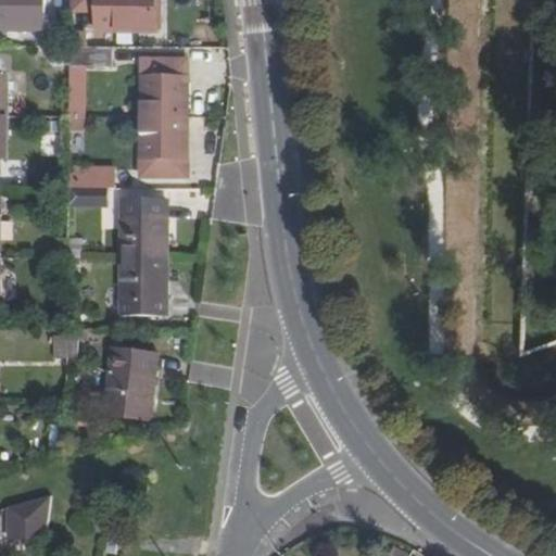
[(43,0),(0,0),(0,21),(4,22),(4,32),(43,32),(43,0)]
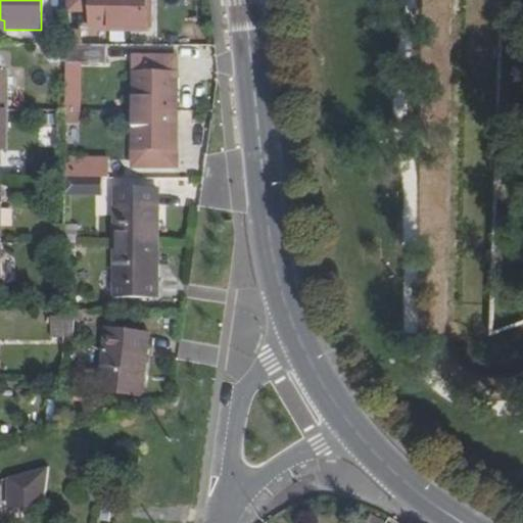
[(93,0),(93,31),(146,31),(151,28),(151,14),(146,14),(145,0),(93,0)]
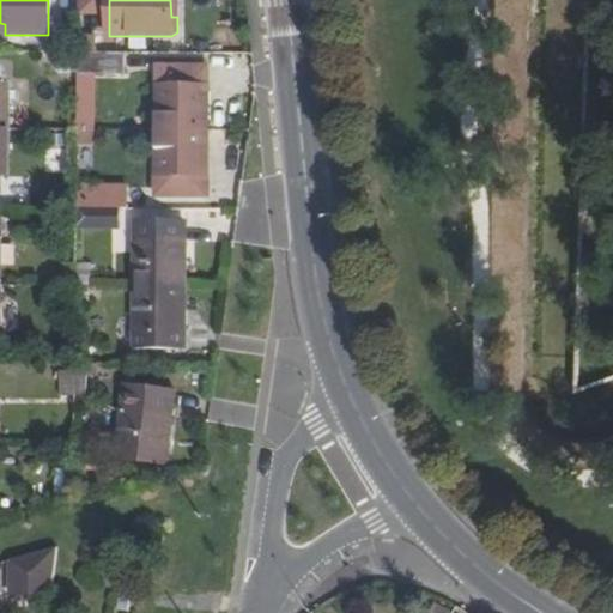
[(93,50),(80,50),(79,132),(91,132),(92,71),(93,50)]
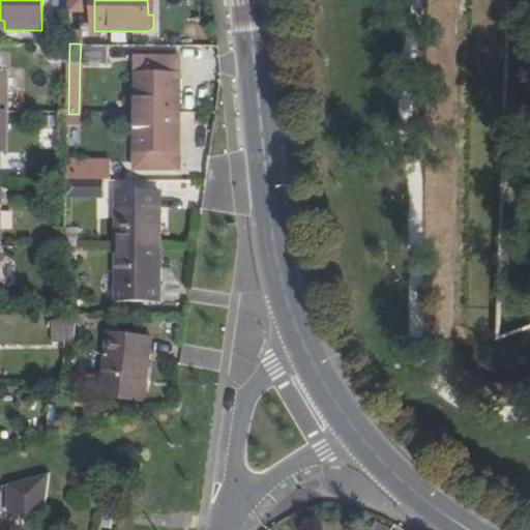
[(81,43),(80,61),(109,62),(109,43),(81,43)]
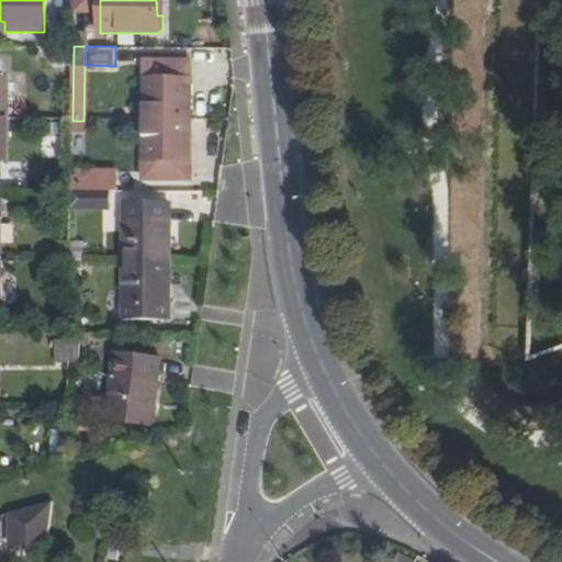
[(145,64),(144,122),(190,122),(190,80),(189,80),(190,64),(145,64)]
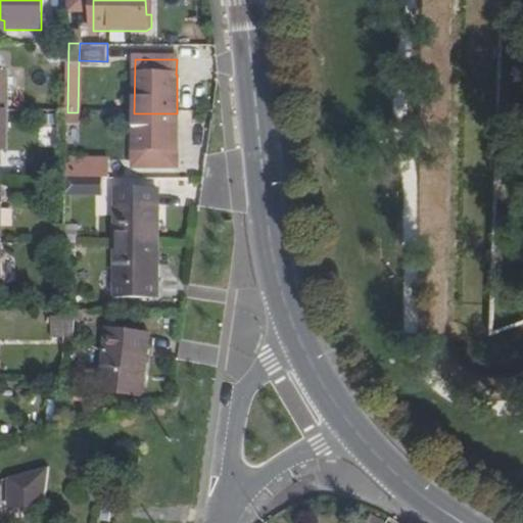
[(78,112),(67,112),(67,123),(78,123),(78,112)]
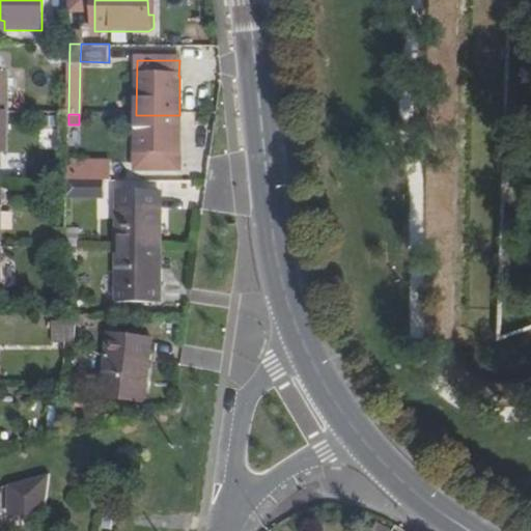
[(178,169),(179,115),(136,115),(136,154),(145,154),(145,169),(178,169)]
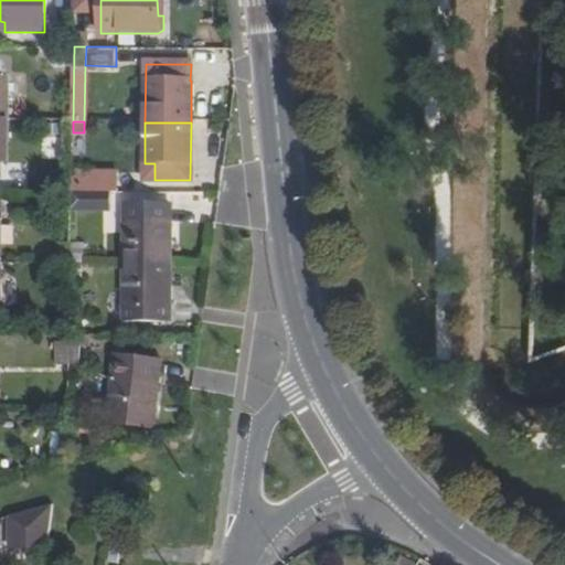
[(144,180),(155,180),(155,163),(145,163),(144,180)]
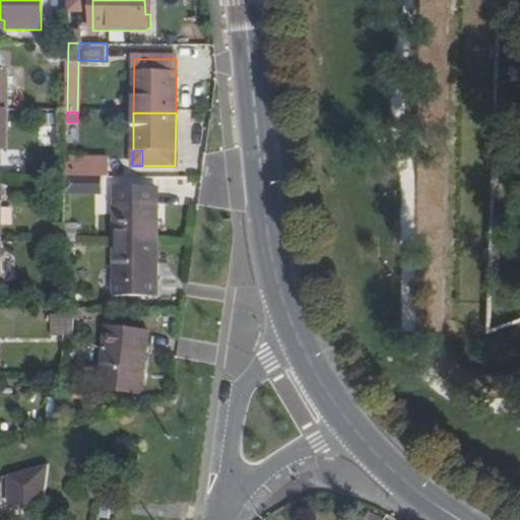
[(106,160),(67,159),(66,178),(99,178),(106,178),(106,160)]
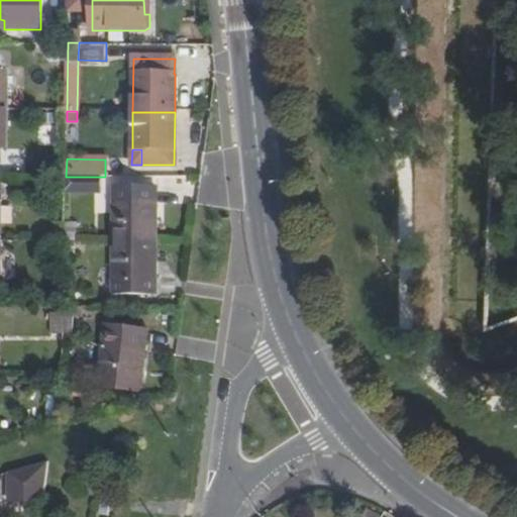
[(98,177),(66,177),(66,193),(98,193),(98,177)]
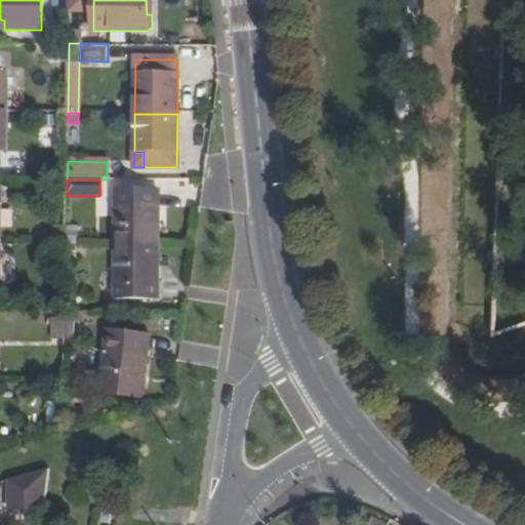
[(116,210),(116,246),(157,246),(157,193),(129,193),(128,209),(116,210)]
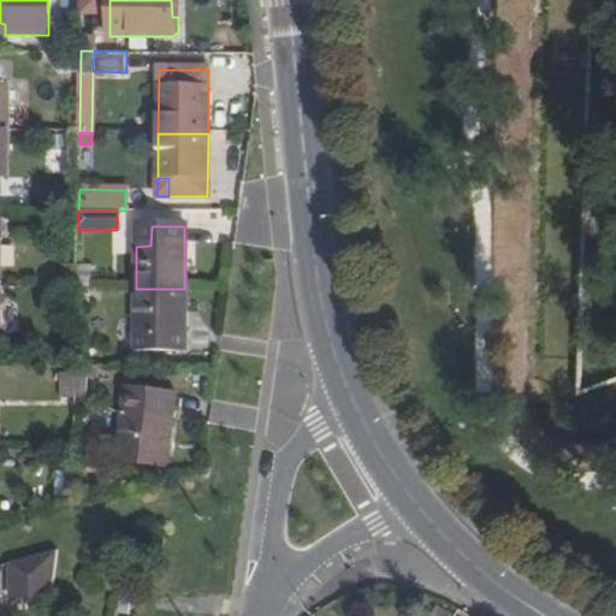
[(150,246),(152,226),(136,226),(136,247),(150,246)]
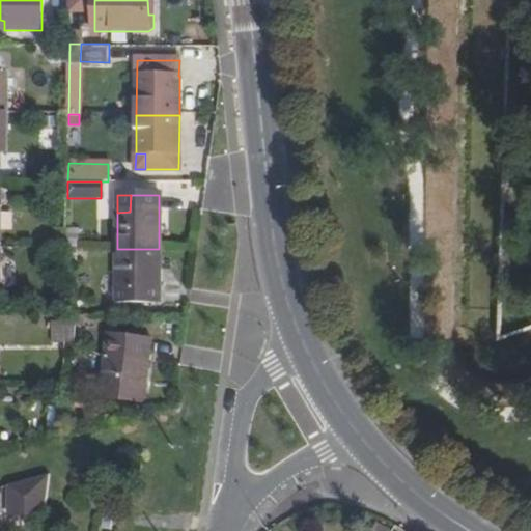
[(66,249),(66,229),(55,229),(55,248),(66,249)]
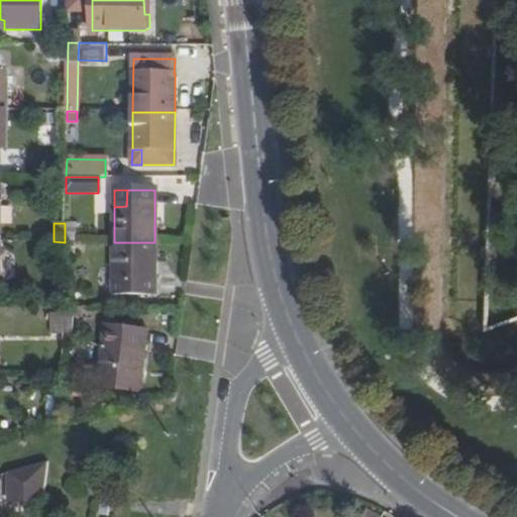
[(77,223),(65,223),(65,242),(77,242),(77,223)]
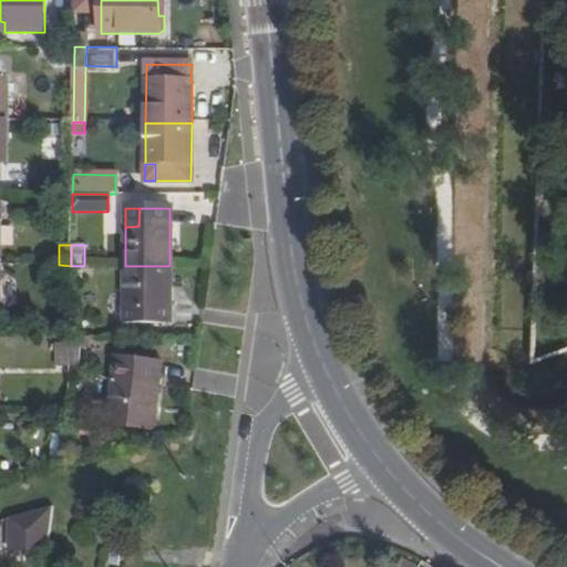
[(169,307),(169,266),(125,266),(125,303),(126,303),(126,323),(163,323),(163,307),(169,307)]
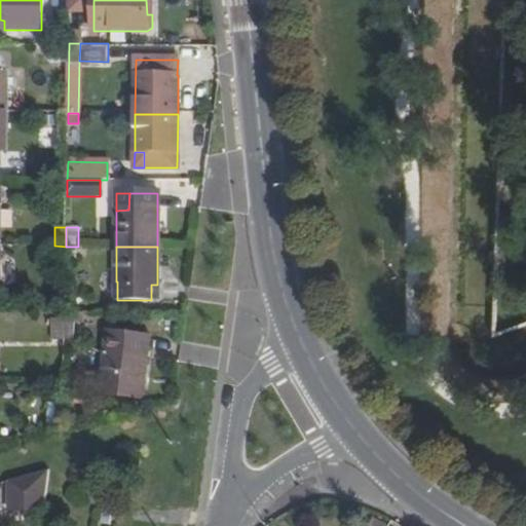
[(82,333),(82,314),(65,314),(65,318),(65,333),(82,333)]
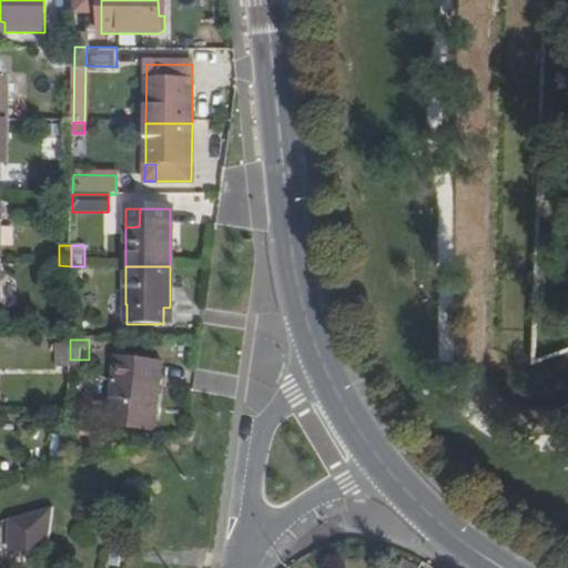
[(70,367),(70,359),(70,344),(58,344),(58,367),(70,367)]
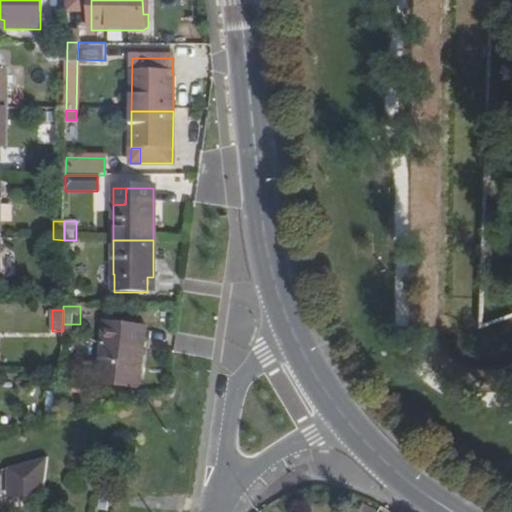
[(146,327),(106,322),(99,383),(138,388),(146,327)]
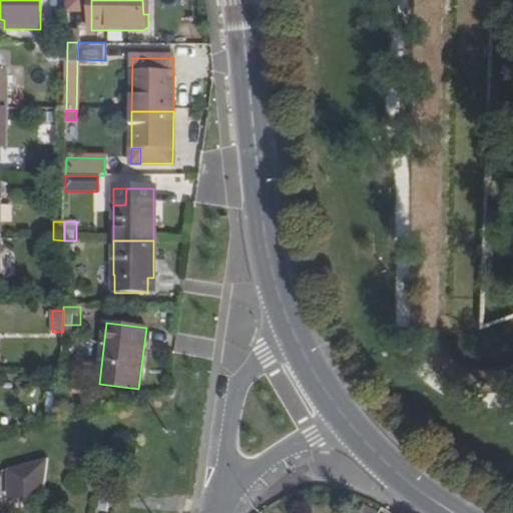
[(47,463),(7,474),(8,502),(42,502),(47,463)]
